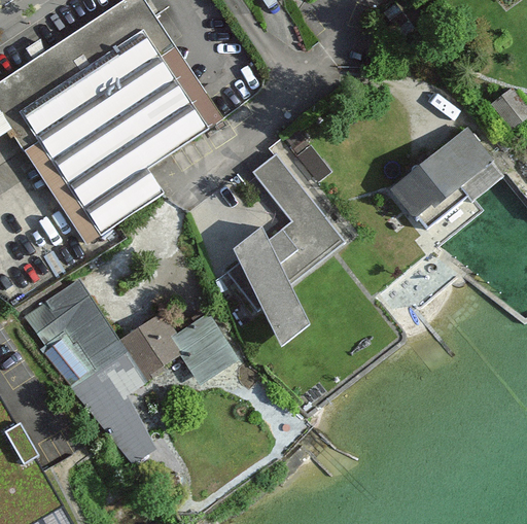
[(222,118),(144,0),(123,0),(0,80),(0,114),(85,245),(118,223),(165,193),(148,167),(222,118)]
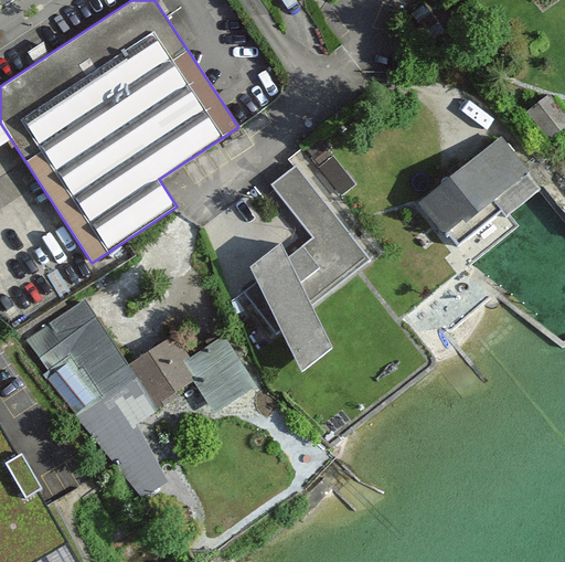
[(564,99),(554,86),(532,104),(554,131),(564,122),(564,99)]
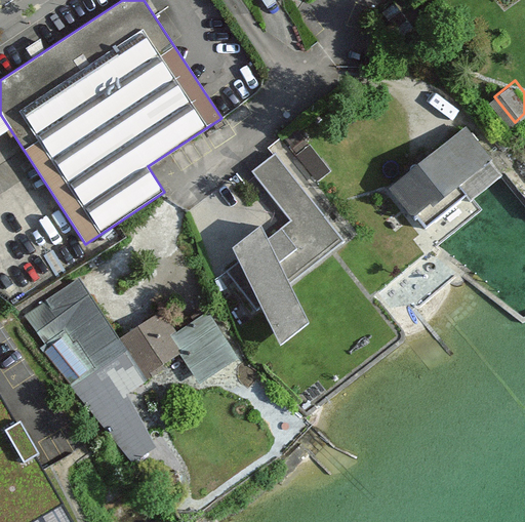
[(0,106),(0,135),(13,127),(0,106)]
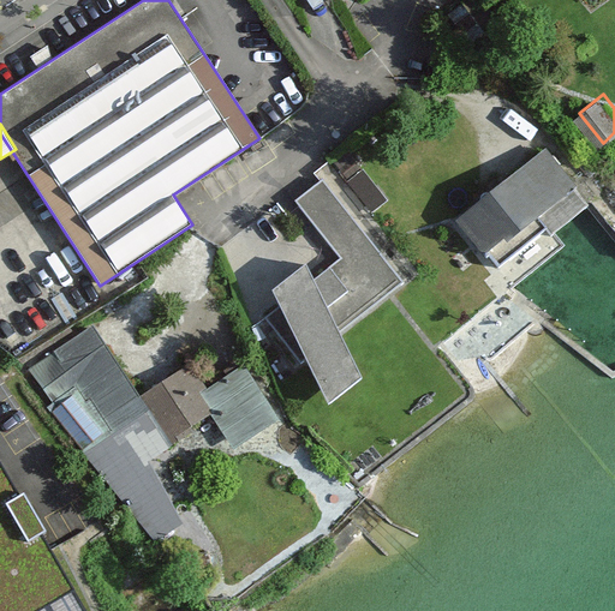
[(547,145),(459,217),(494,258),(580,186),(547,145)]
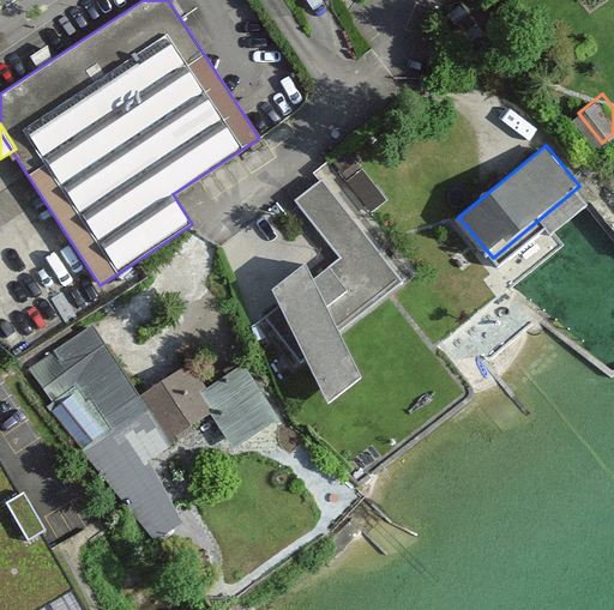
[(404,279),(324,179),(296,200),(341,255),(258,321),(294,368),(306,360),(329,406),(363,378),(338,332),(404,279)]
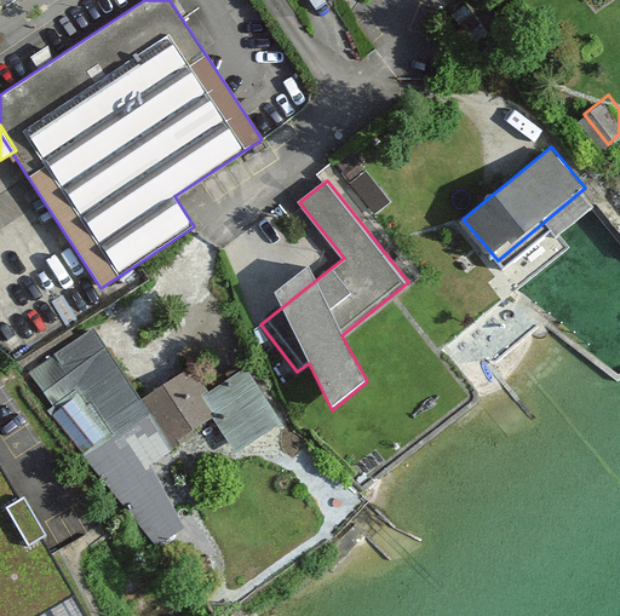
[(98,327),(38,368),(61,402),(78,391),(113,443),(153,416),(174,448),(216,420),(239,453),(287,419),(250,363),(216,386),(197,360),(145,396),(98,327)]
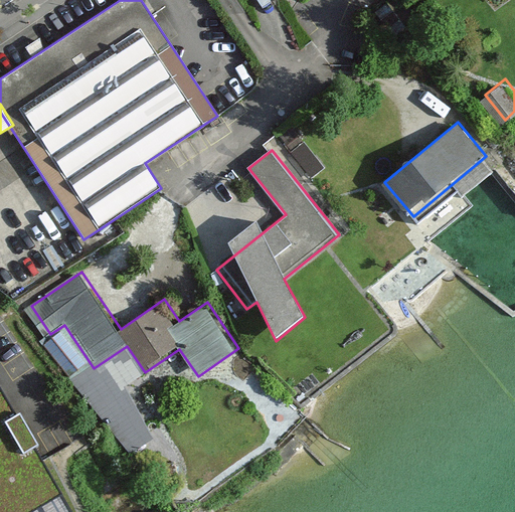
[(74,511),(0,380),(0,511),(74,511)]
